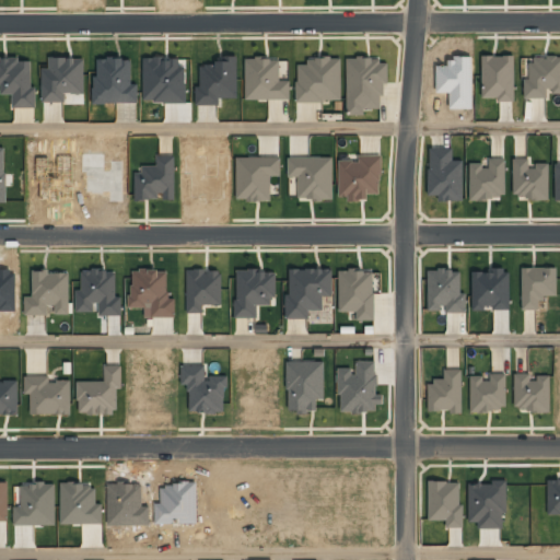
[(514,56),(481,56),(481,101),(514,101),(514,56)]
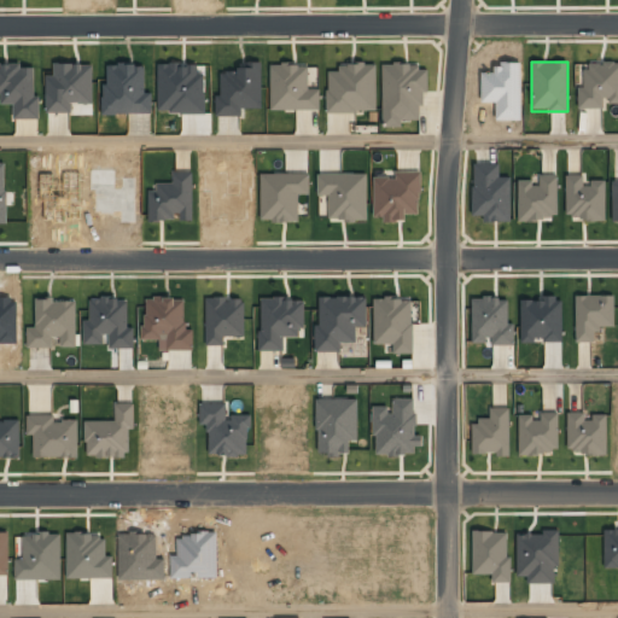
[(617,101),(617,63),(578,63),(578,109),(604,109),(604,101),(617,101)]
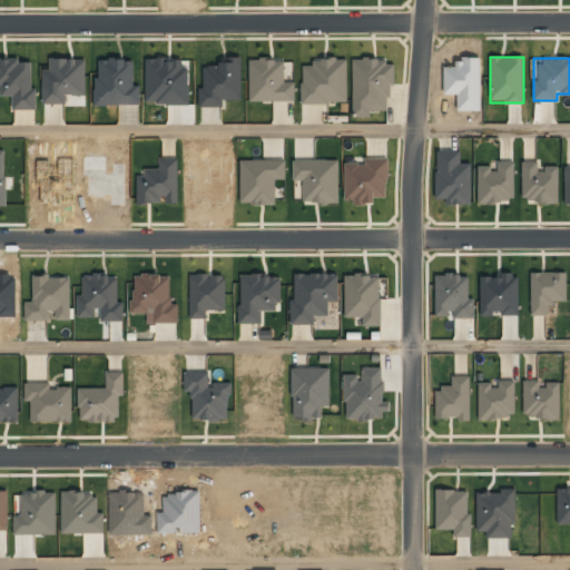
[(12,109),(33,110),(35,60),(0,59),(0,87),(1,88),(0,97),(12,97),(12,109)]
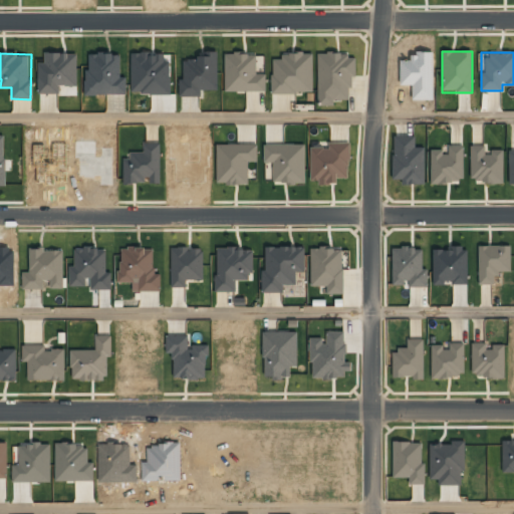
[(38,94),(59,93),(59,86),(77,86),(76,53),(44,53),(44,63),(37,63),(38,94)]
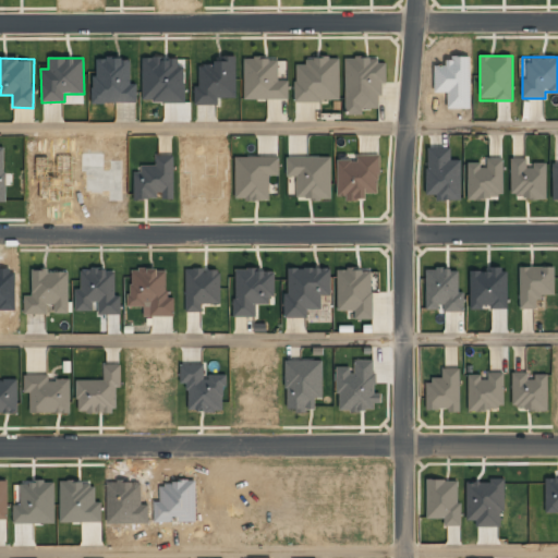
[(244,59),(245,100),(289,99),(288,81),(278,81),(277,58),(244,59)]
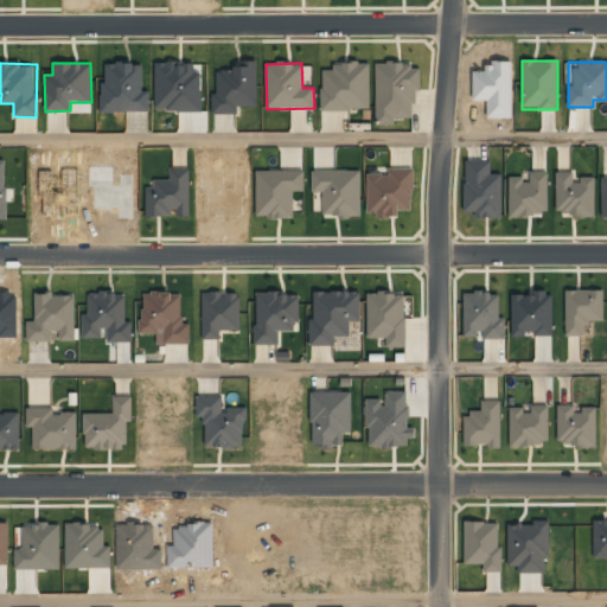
[(321,110),(370,109),(369,63),(333,63),(333,70),(321,70),(321,110)]
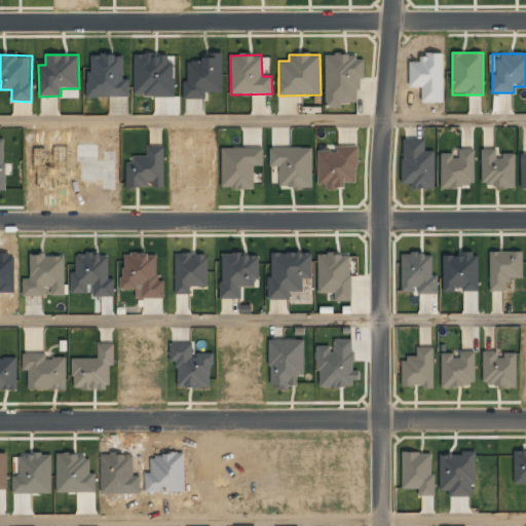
[(326,54),(327,108),(341,108),(341,102),(358,102),(358,89),(364,88),(363,59),(355,59),(355,54),(326,54)]
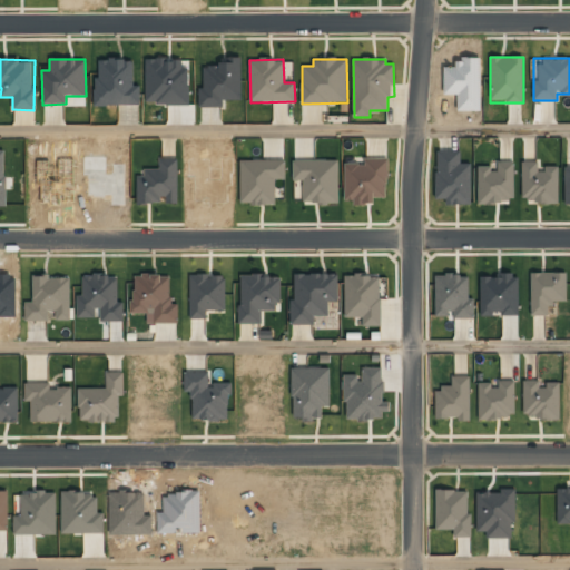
[(472,164),(460,164),(461,151),(436,150),(435,199),(445,199),(444,204),(471,205),(472,164)]
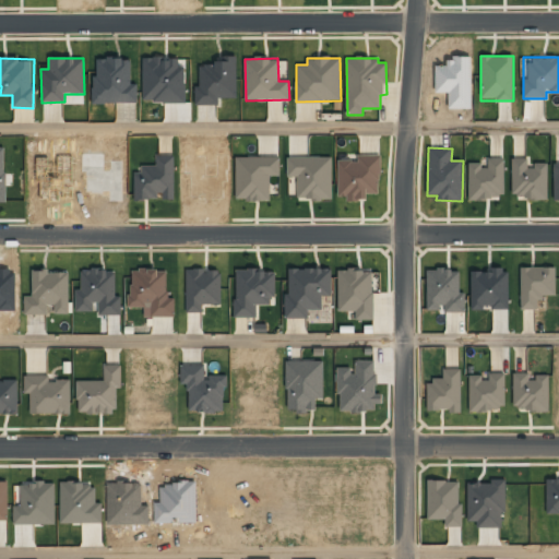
[(175,200),(174,155),(155,156),(155,165),(142,166),(142,173),(133,173),(134,200),(161,200),(175,200)]
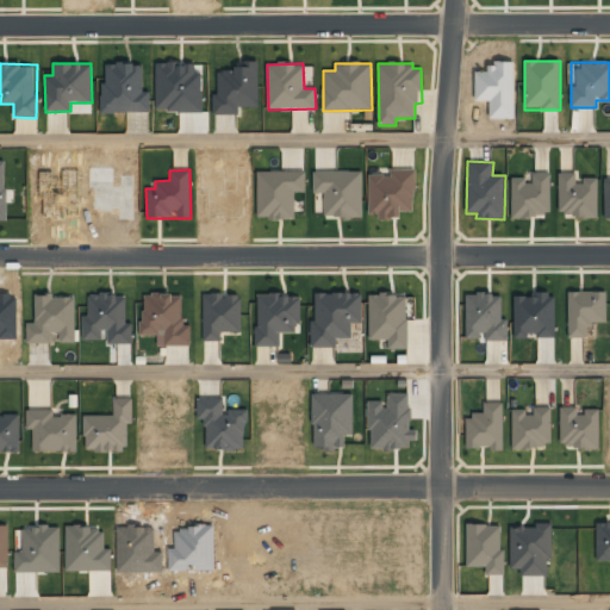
[(305,170),(256,172),(257,219),(294,218),(294,192),(305,192),(305,170)]
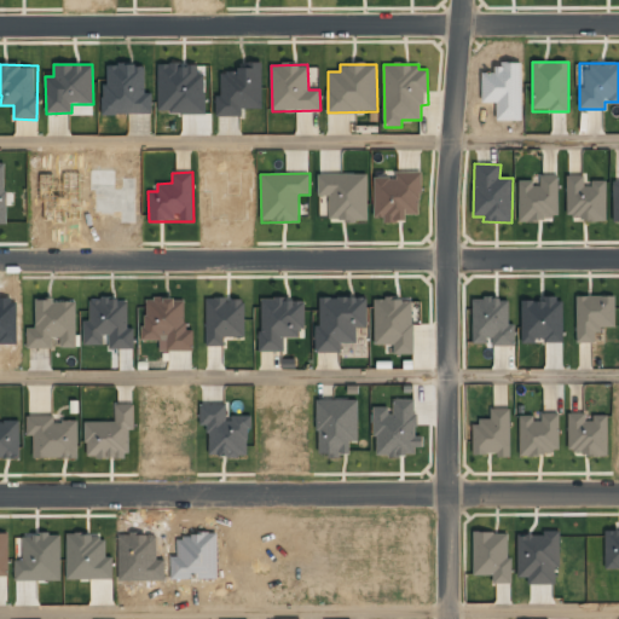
[(375,178),(375,221),(406,221),(406,215),(421,215),(421,173),(397,173),(397,178),(375,178)]
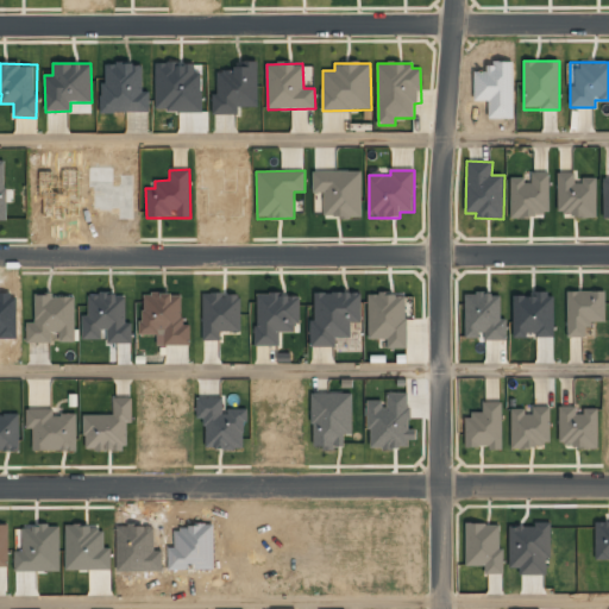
[(362,171),(313,171),(313,192),(324,192),(324,217),(362,217),(362,171)]
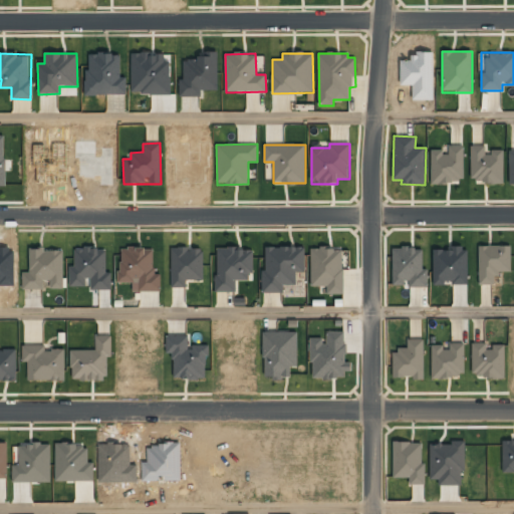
[(431,183),(464,183),(464,146),(446,147),(446,150),(431,151),(431,183)]
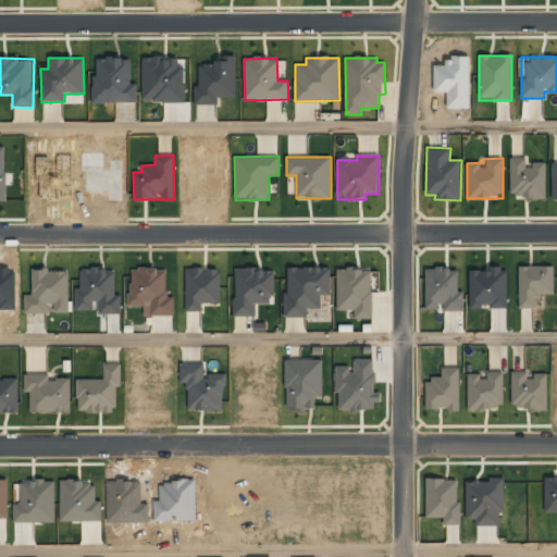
[(546,198),(545,162),(528,163),(528,158),(509,159),(510,198),(546,198)]
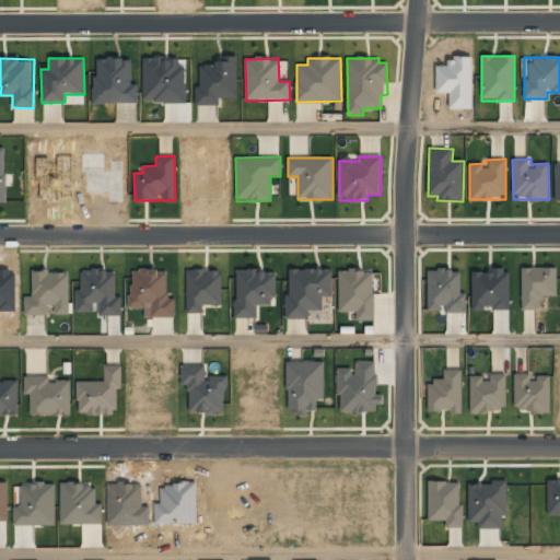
[(557,268),(522,267),(521,310),(537,311),(538,296),(557,298),(557,268)]
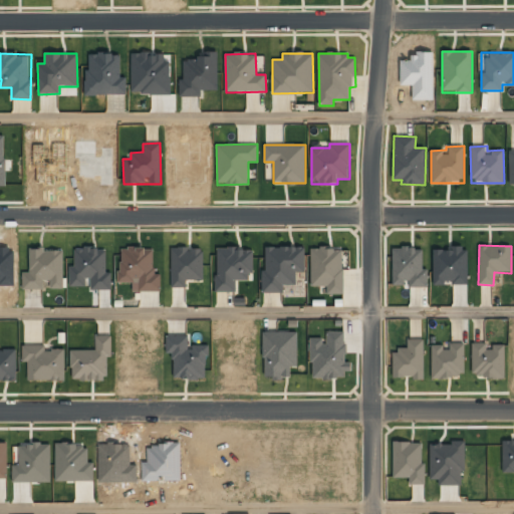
[(217,292),(236,291),(235,281),(254,280),(253,250),(236,250),(236,247),(216,248),(217,292)]
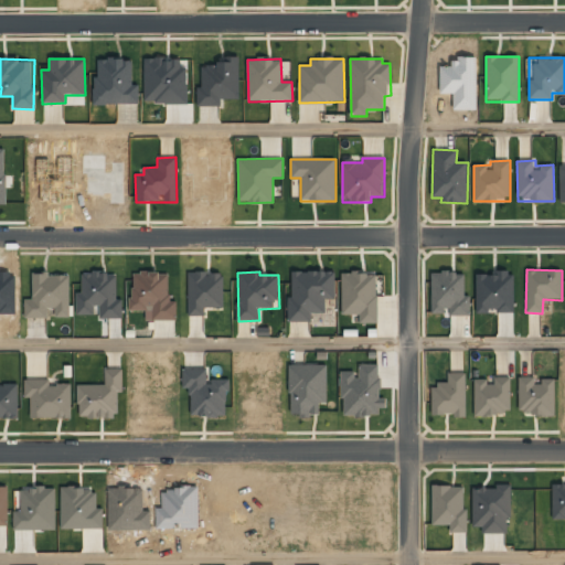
[(336,272),(291,272),(291,297),(288,297),(288,322),(312,322),(312,313),(326,313),(326,299),(336,299),(336,272)]
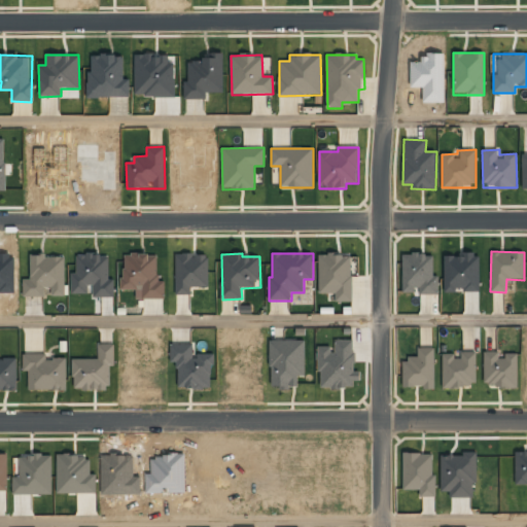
[(71,294),(89,294),(88,285),(93,285),(93,297),(114,297),(113,280),(109,280),(109,254),(76,255),(76,273),(71,273),(71,294)]
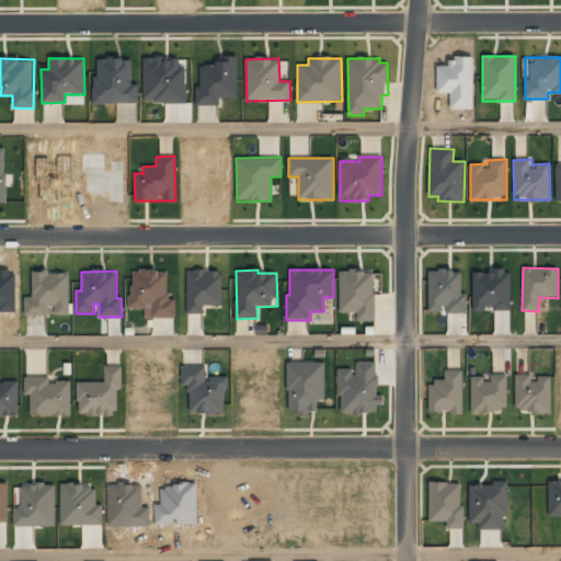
[(168,271),(130,272),(130,308),(150,308),(150,319),(175,318),(175,298),(168,298),(168,271)]
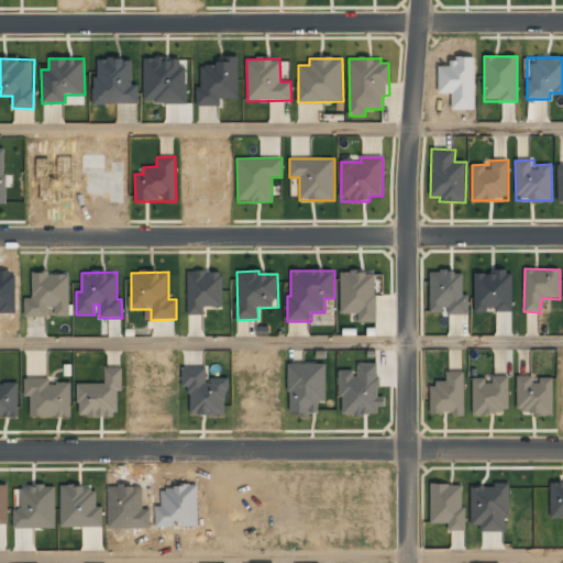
[(187,316),(205,315),(205,307),(223,307),(222,272),(187,272),(187,316)]
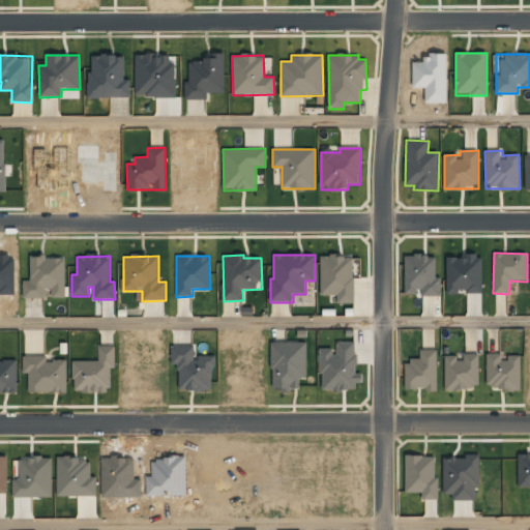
[(320,295),(336,295),(336,303),(353,303),(354,256),(321,256),(320,295)]
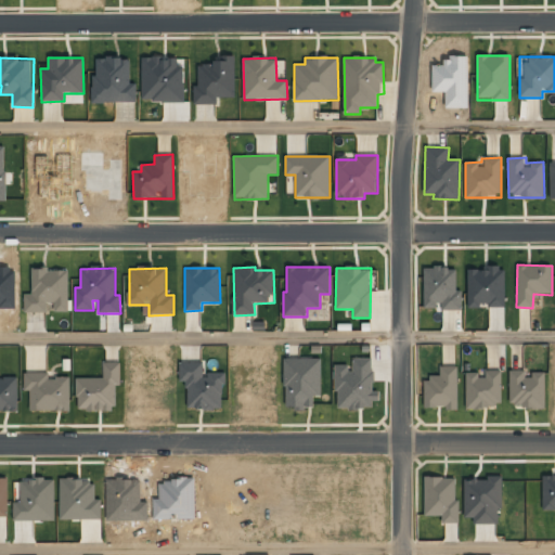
[(442,310),(462,310),(462,291),(456,291),(456,268),(424,268),(423,307),(442,307),(442,310)]
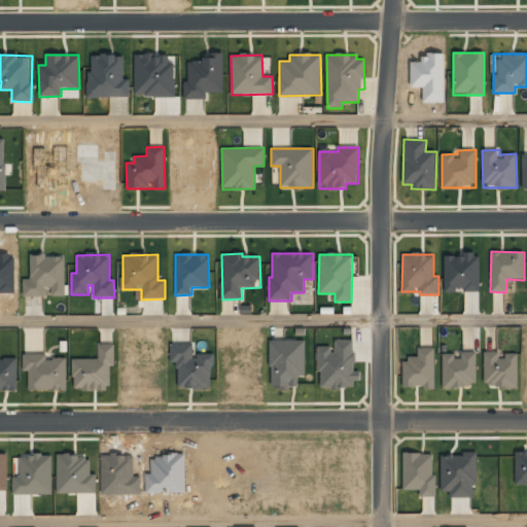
[(23,297),(44,296),(44,286),(53,286),(53,295),(65,295),(65,257),(44,257),(44,255),(30,255),(30,279),(23,279),(23,297)]
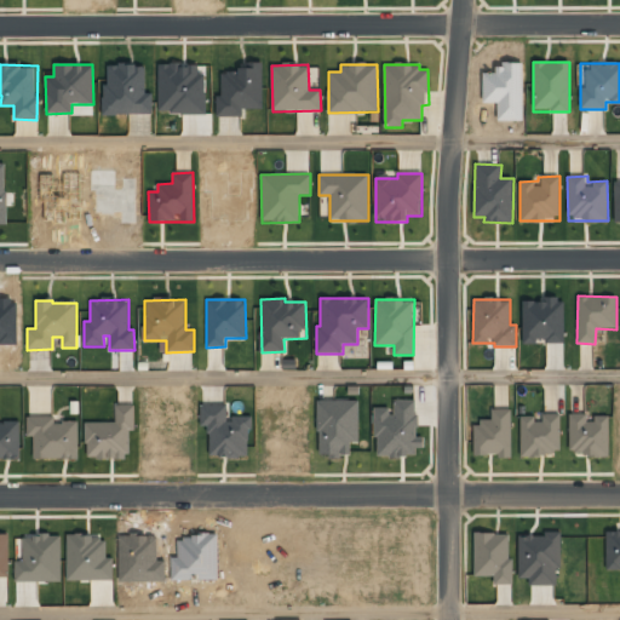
[(359,443),(359,401),(317,400),(317,454),(329,454),(329,457),(350,457),(351,443),(359,443)]
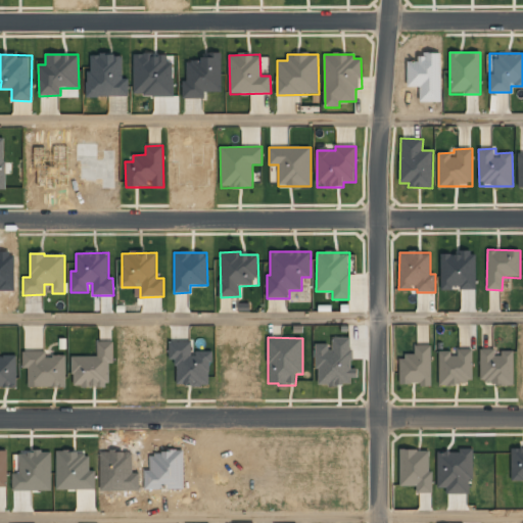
[(317,344),(316,385),(354,386),(354,369),(351,369),(351,337),(331,337),(331,344),(317,344)]
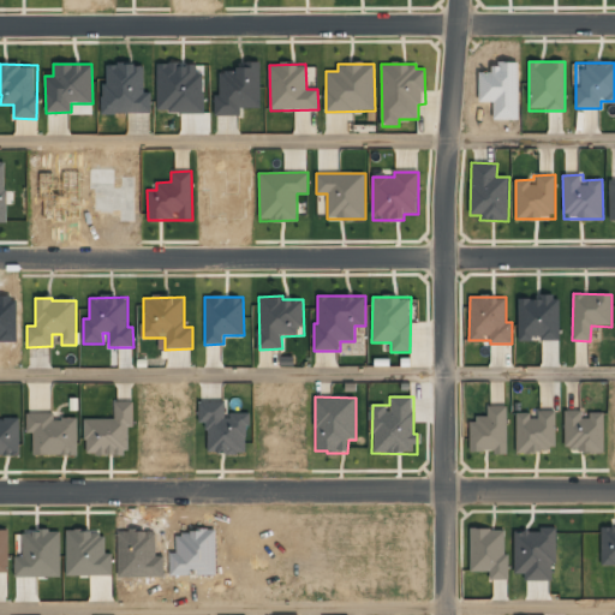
[(248,412),(225,412),(225,401),(199,402),(199,423),(207,423),(208,454),(248,454),(248,412)]
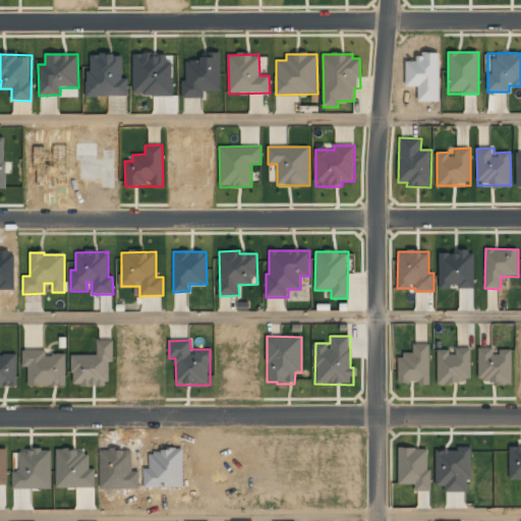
[(72,354),(72,385),(108,386),(108,362),(113,362),(113,341),(97,341),(97,354),(72,354)]
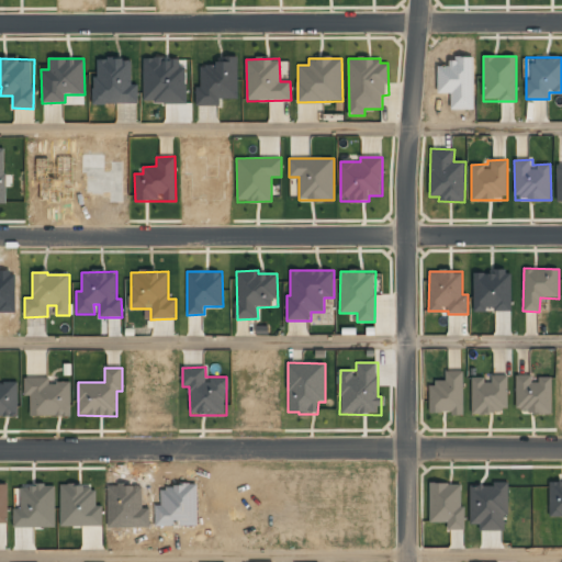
[(429,413),(463,413),(463,371),(446,371),(445,380),(436,380),(436,385),(429,385),(429,413)]
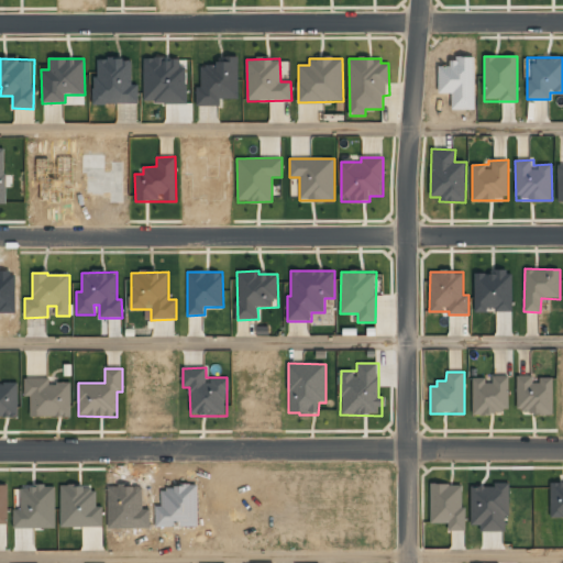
[(472,414),(508,414),(508,376),(493,376),(493,379),(473,379),(472,414)]
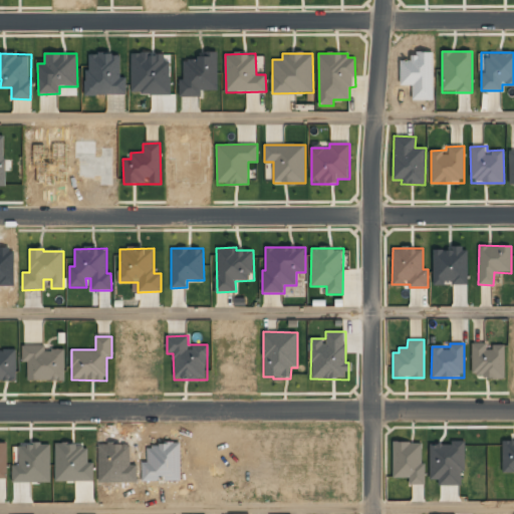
[(505,378),(504,344),(489,345),(489,343),(471,343),(472,373),(482,373),(483,378),(505,378)]
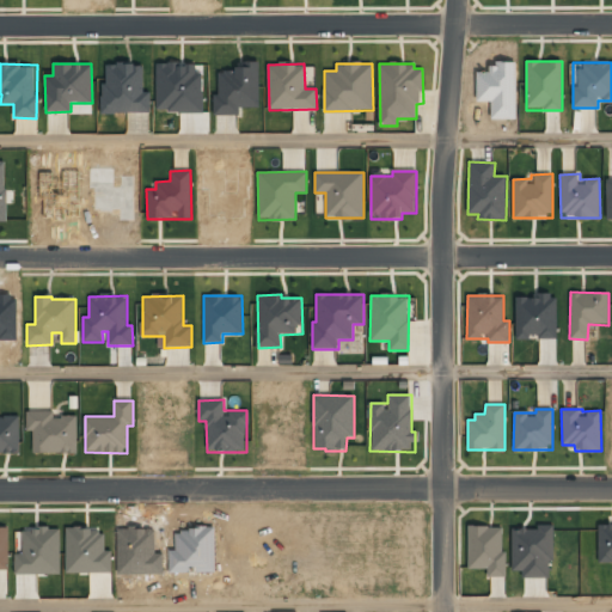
[(34,453),(78,453),(77,416),(54,416),(54,411),(26,411),(26,432),(34,432),(34,453)]
